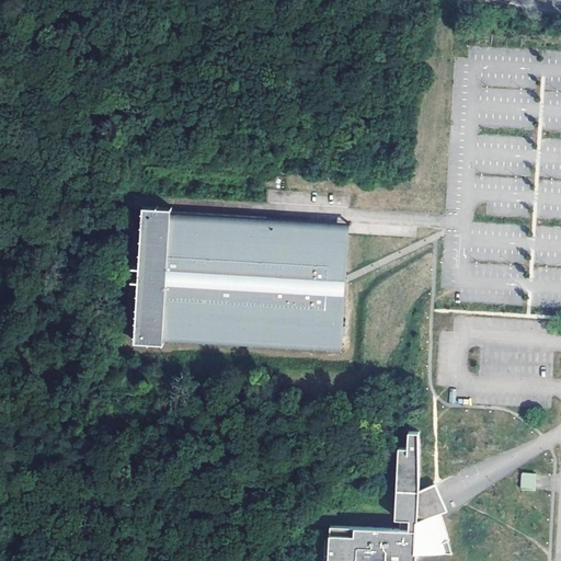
[(132,338),(160,339),(160,334),(254,341),(255,332),(260,332),(260,339),(327,343),(330,301),(320,300),(322,275),(332,276),(336,229),(309,228),(167,220),(168,212),(168,208),(139,206),(132,338)]
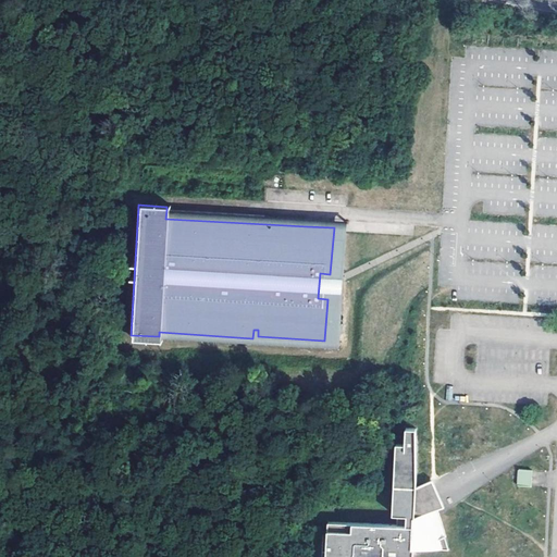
[(345,219),(166,210),(165,219),(307,226),(334,227),(330,274),(320,273),(318,298),(327,299),(324,341),(258,336),(258,330),(254,330),(252,338),(159,332),(159,336),(335,347),(341,279),(345,219)]
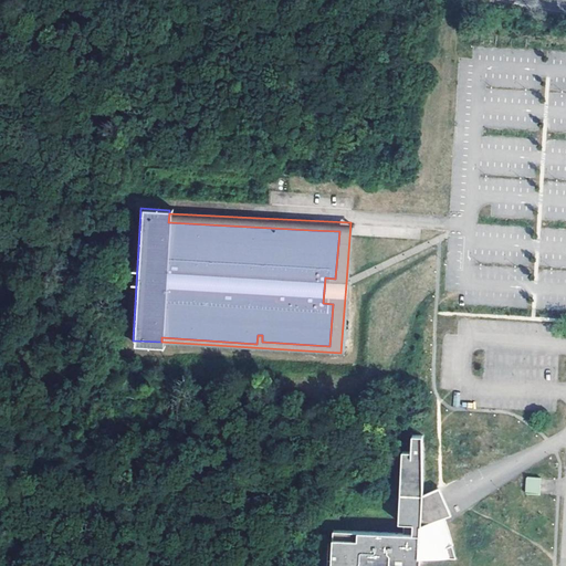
[(423,436),(412,435),(411,452),(422,452),(423,436)]
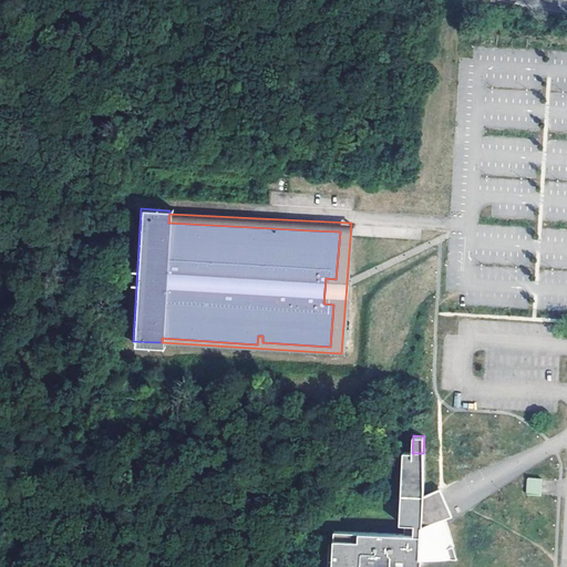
[(423,453),(412,453),(403,452),(401,514),(418,515),(416,518),(422,518),(422,527),(444,519),(453,516),(441,487),(422,495),(423,453)]
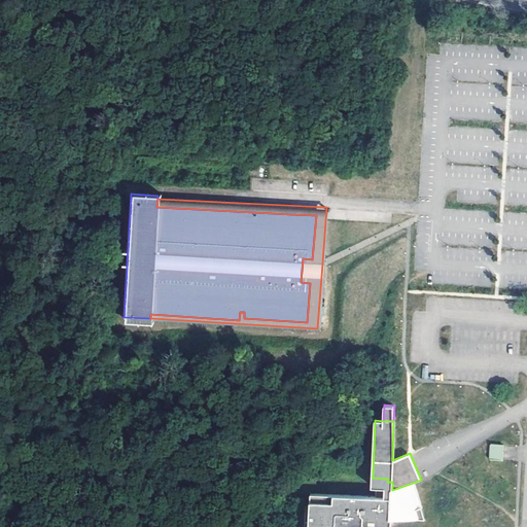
[(488,446),(488,461),(500,462),(501,447),(488,446)]
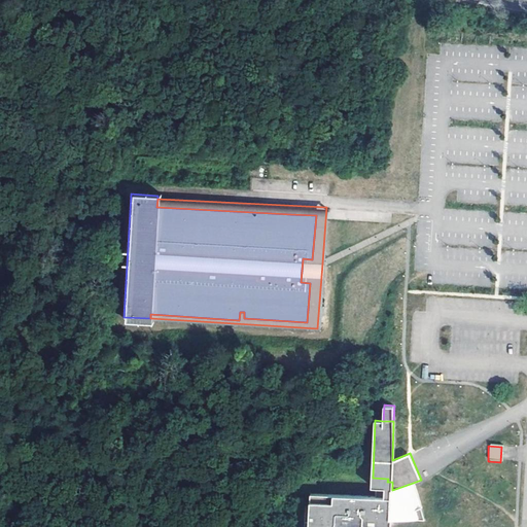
[(390,526),(391,519),(424,520),(413,483),(392,490),(392,482),(387,482),(388,479),(373,478),(372,487),(376,488),(376,497),(311,494),(309,522),(305,522),(304,526),(390,526)]
